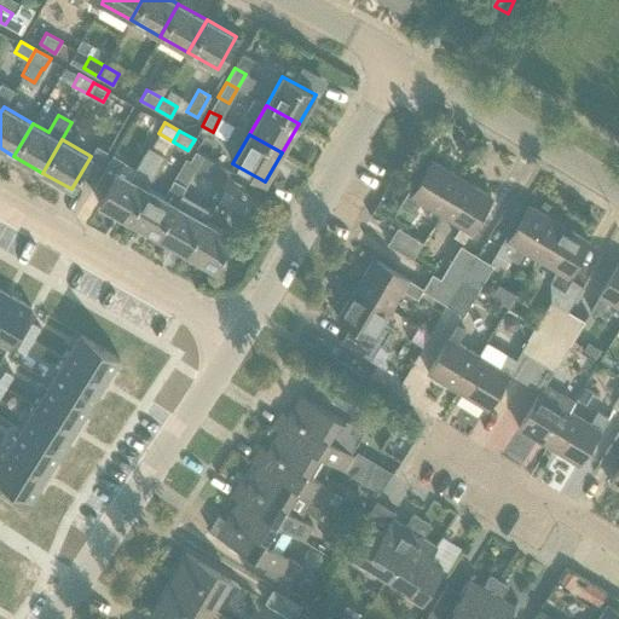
[(128,220),(146,187),(165,156),(148,146),(129,178),(117,171),(98,204),(128,220)]
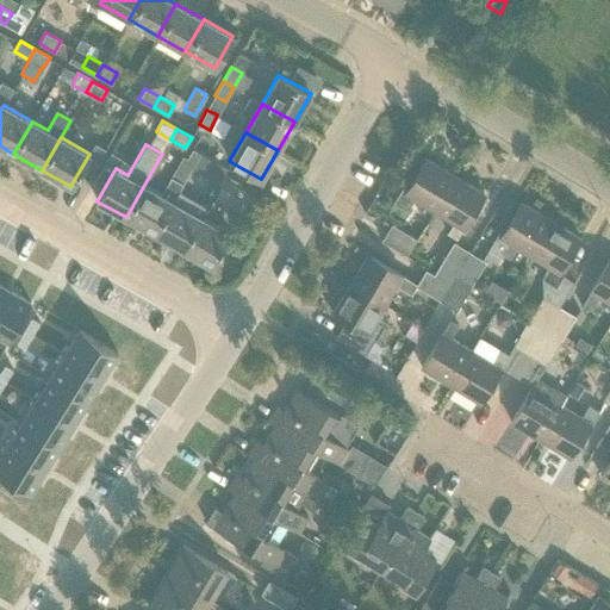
[(434,212),(454,175),(425,157),(408,187),(404,185),(393,201),(408,210),(414,200),(434,212)]
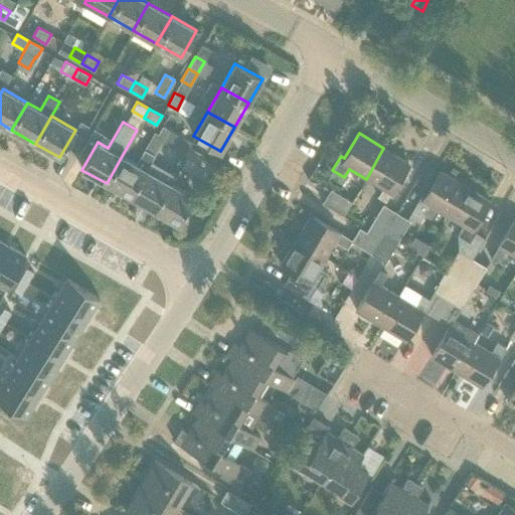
[(212,160),(190,148),(181,164),(203,176),(212,160)]
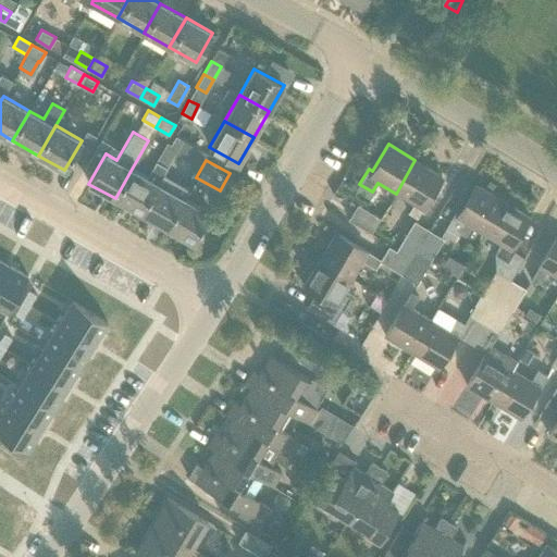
[(415,160),(396,194),(413,205),(409,212),(417,218),(442,176),(415,160)]
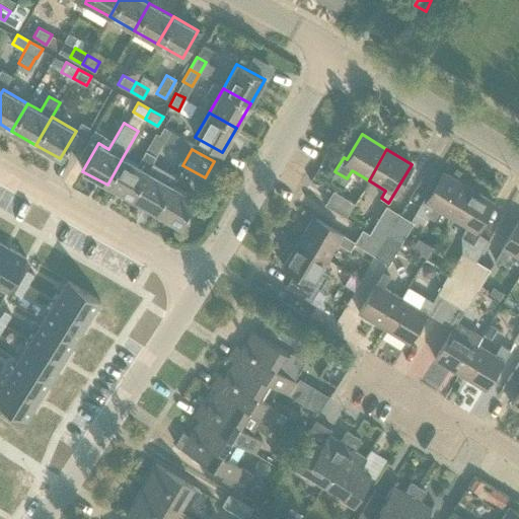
[(145,150),(136,164),(123,157),(107,184),(131,199),(147,170),(152,161),(155,156),(145,150)]
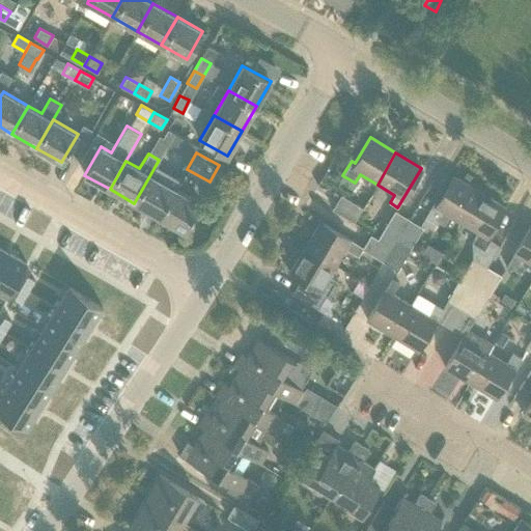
[(150,174),(134,203),(159,217),(175,189),(180,179),(156,165),(150,174)]
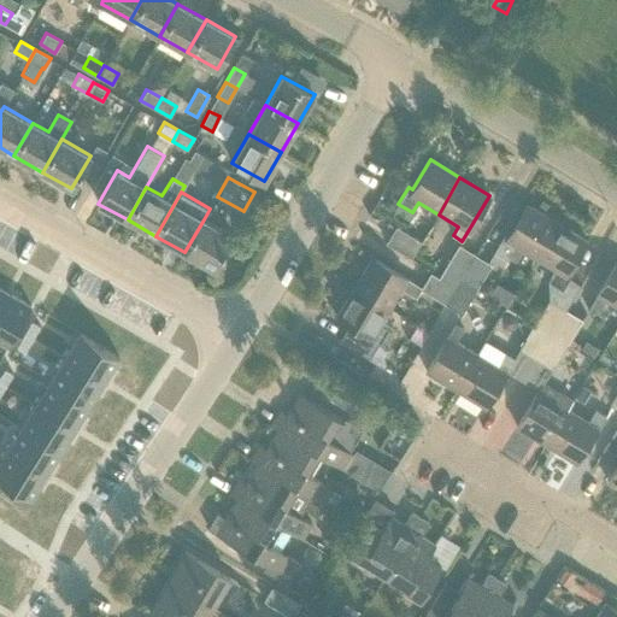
[(535,259),(557,222),(527,205),(507,236),(505,234),(494,252),(507,260),(516,247),(535,259)]
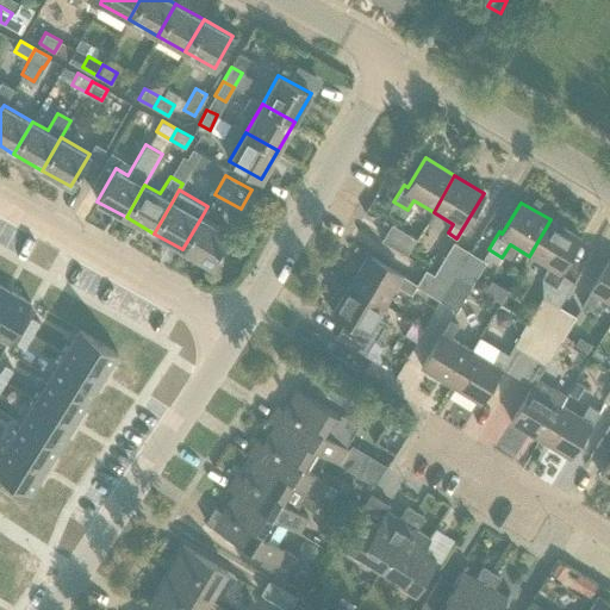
[(230,232),(201,217),(182,249),(211,266),(230,232)]
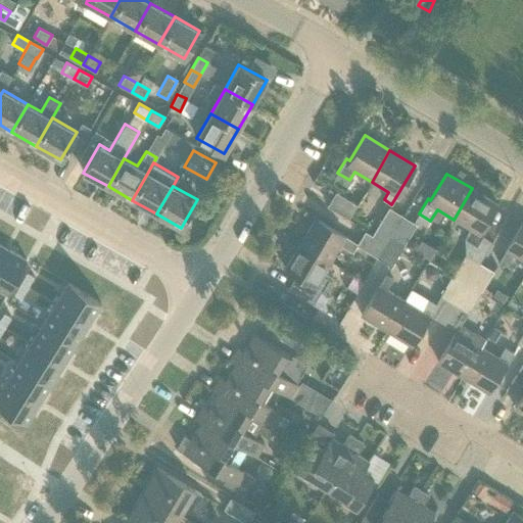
[(467,283),(480,263),(470,256),(485,232),(481,229),(496,203),(472,188),(454,220),(470,229),(465,238),(466,254),(454,275),(467,283)]
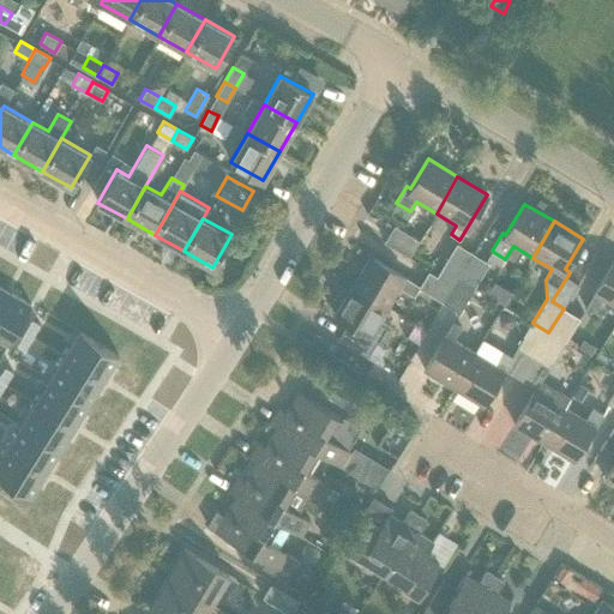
[(420,240),(395,224),(384,241),(409,257),(420,240)]
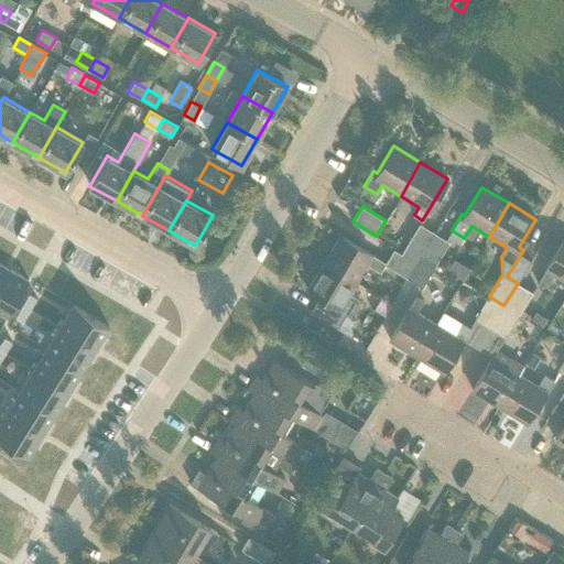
[(422,252),(435,231),(421,224),(404,250),(419,259),(422,252)]
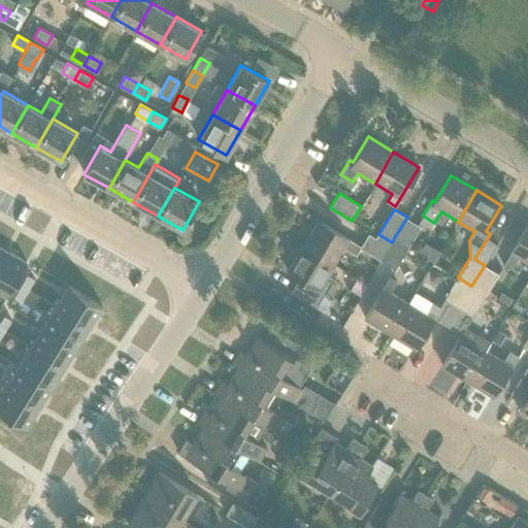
[(395,236),(409,244),(421,225),(407,217),(395,236)]
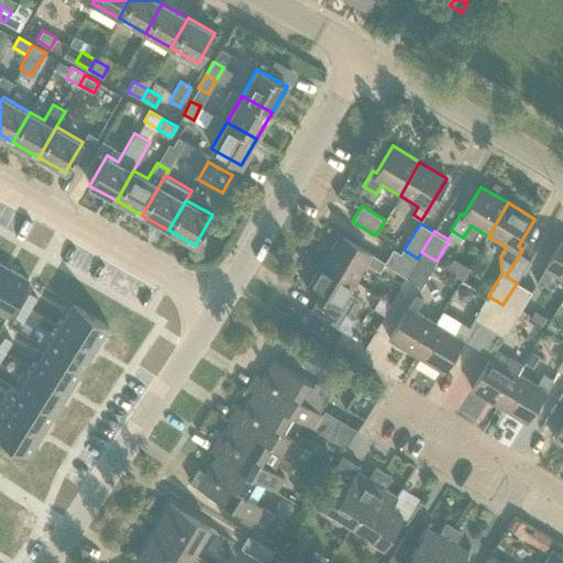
[(339,234),(322,262),(355,282),(366,263),(378,271),(384,262),(339,234)]
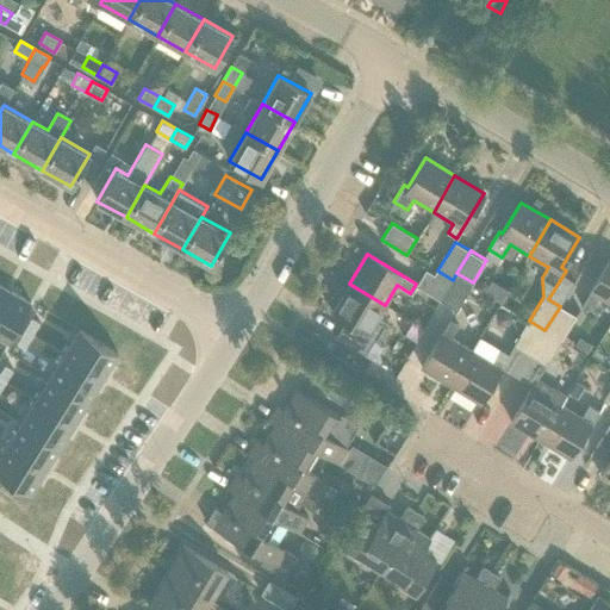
[(609,304),(609,256),(589,292),(590,292),(584,303),(592,307),(598,298),(609,304)]
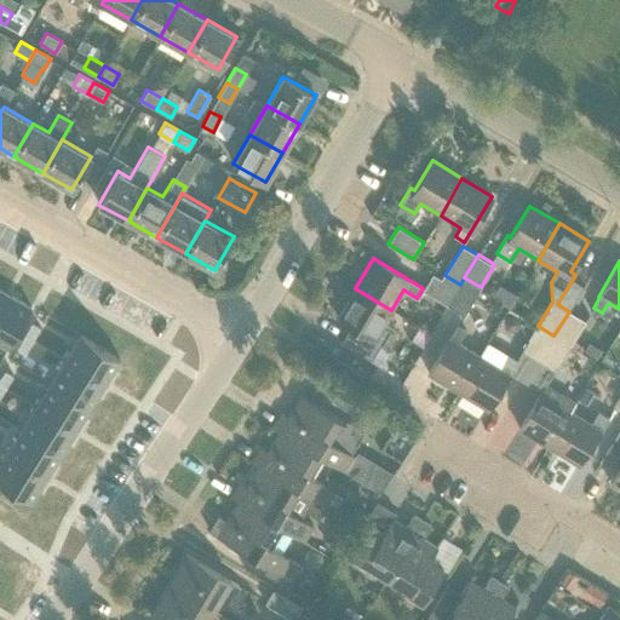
[(449,302),(460,285),(445,275),(435,270),(425,286),(449,302)]
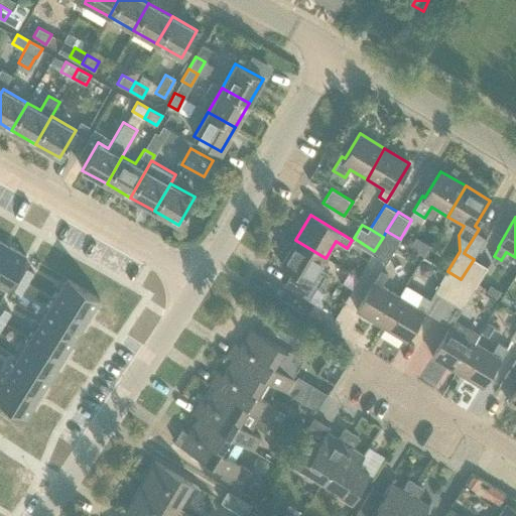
[(386,231),(383,237),(374,251),(388,259),(400,239),(386,231)]
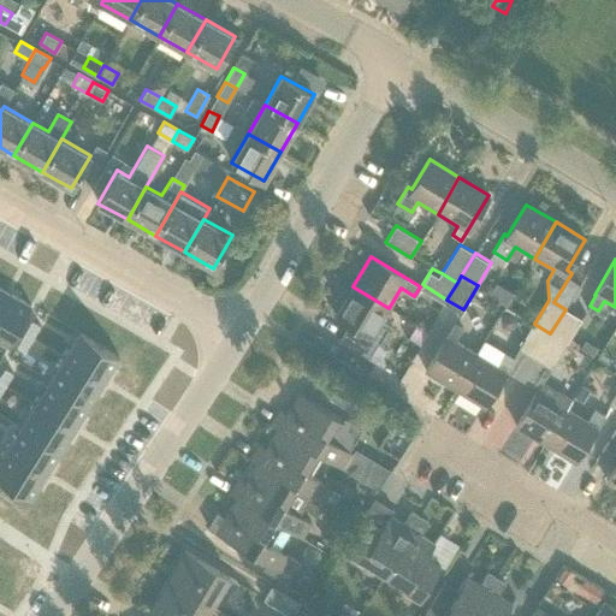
[(389,308),(353,286),(336,315),(354,327),(344,343),(368,359),(378,343),(383,345),(392,329),(380,321),(389,308)]
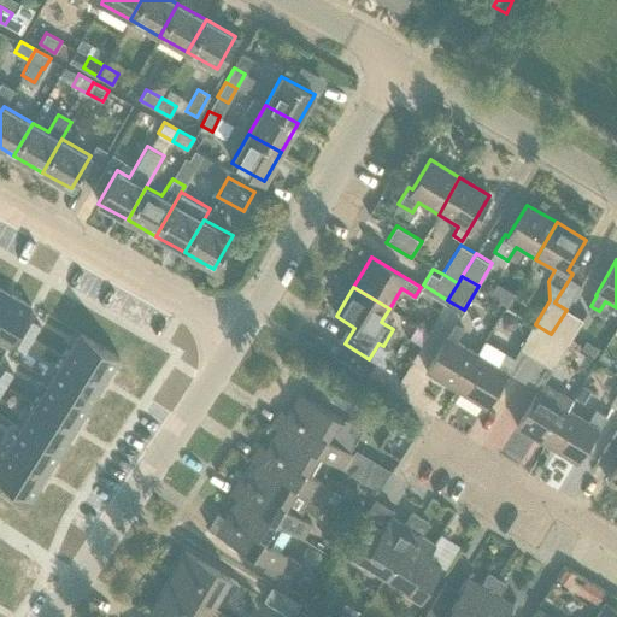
[(6,292),(0,301),(0,341),(10,347),(33,306),(6,292)]
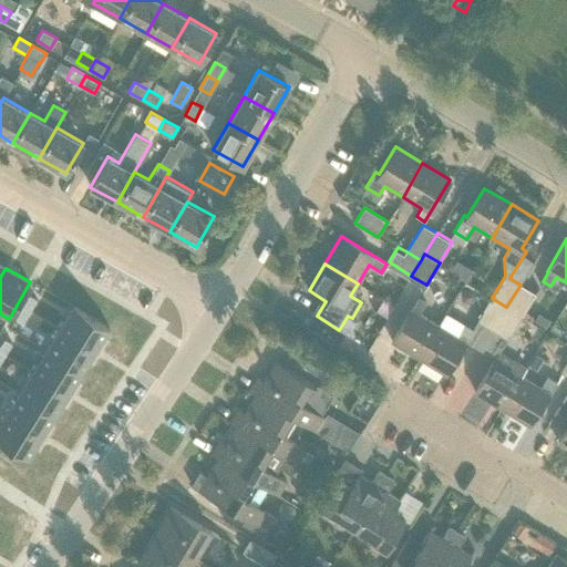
[(506,307),(522,317),(536,294),(521,285),(506,307)]
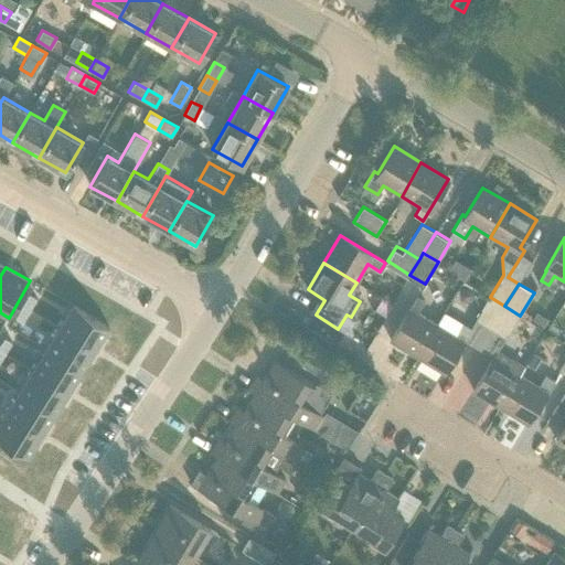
[(278,295),(273,305),(298,319),(304,308),(278,295)]
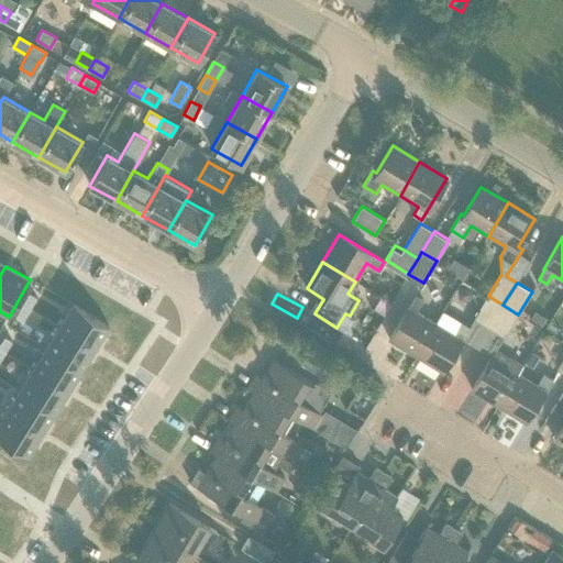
[(388,339),(416,355),(435,322),(417,311),(423,300),(415,295),(388,339)]
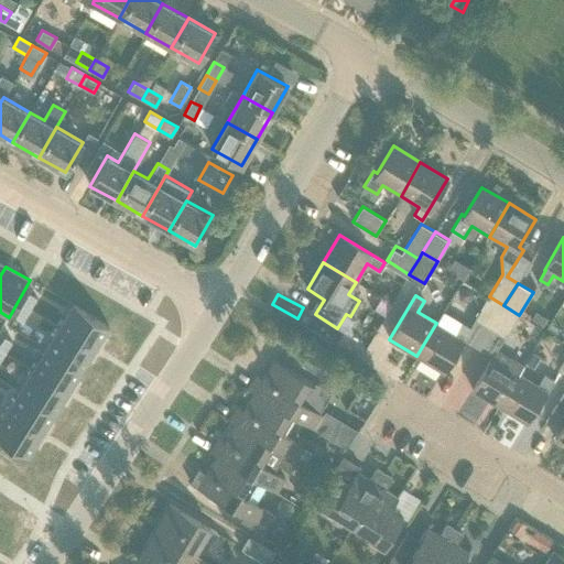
[(490,327),(503,305),(489,296),(475,318),(490,327)]
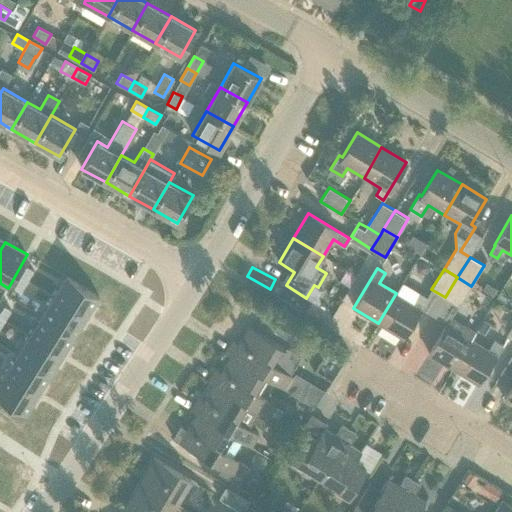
[(25,270),(19,281),(26,285),(32,274),(25,270)]
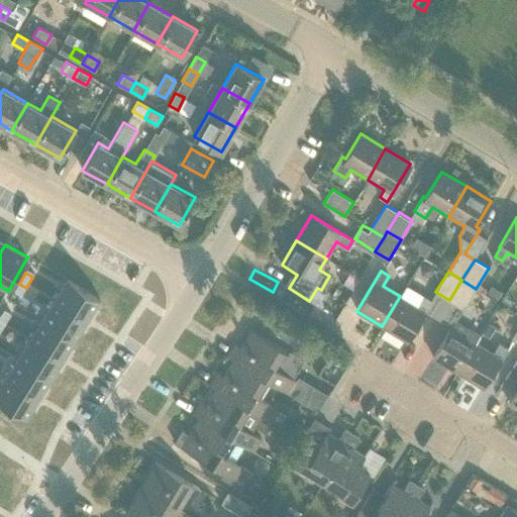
[(461,280),(449,300),(463,309),(476,289),(461,280)]
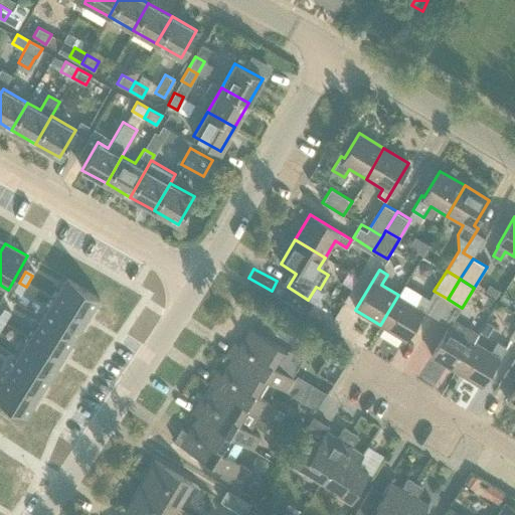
[(19,283),(13,294),(19,298),(26,287),(19,283)]
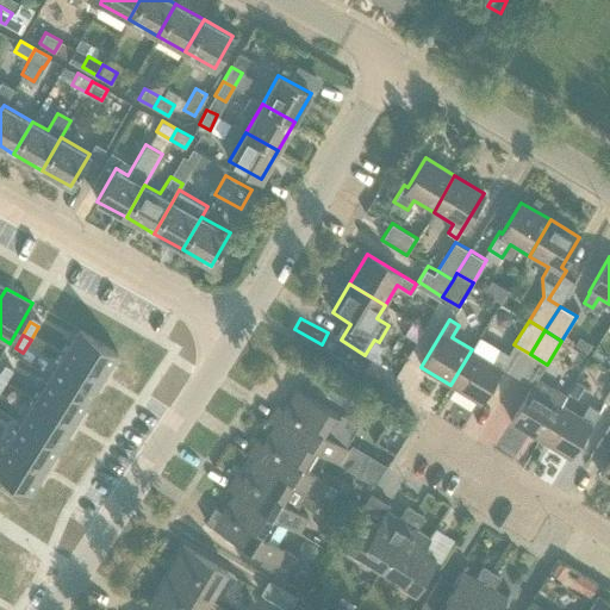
[(76,335),(61,359),(100,383),(114,359),(76,335)]
